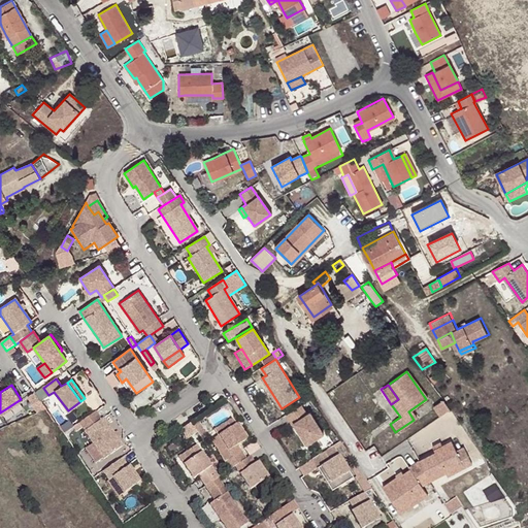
[(48,395),(43,388),(35,393),(40,401),(48,395)]
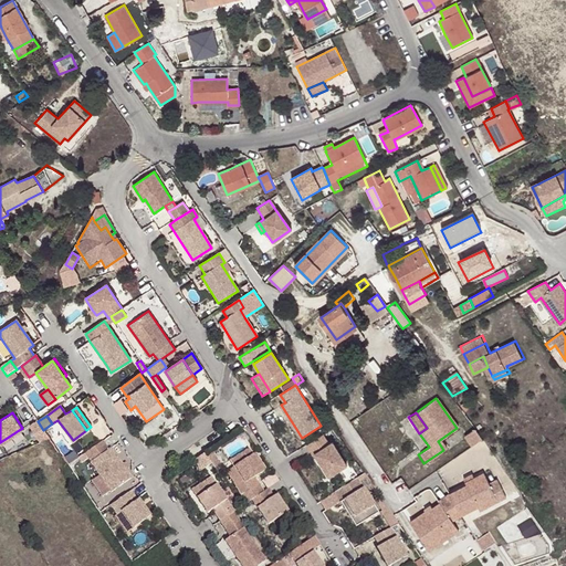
[(38,421),(29,427),(39,442),(49,439),(43,430),(38,421)]
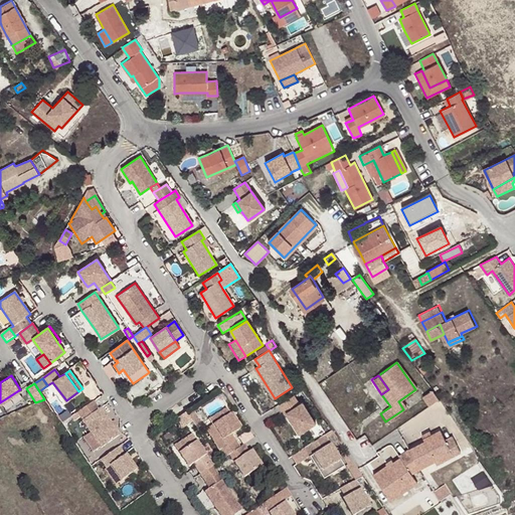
[(424,396),(431,404),(440,398),(434,389),(424,396)]
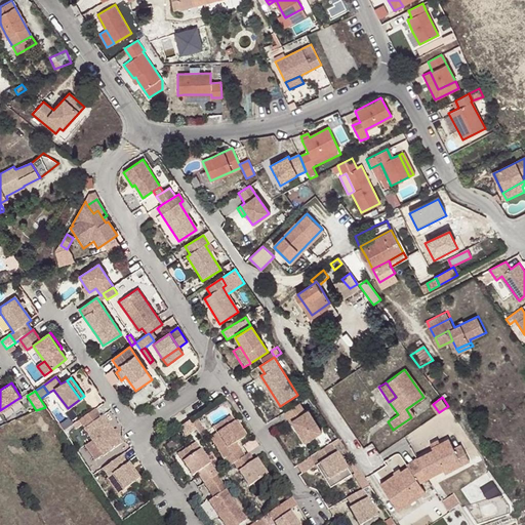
[(300,403),(285,412),(291,421),(292,420),(301,435),(310,430),(314,437),(323,432),(310,410),(307,412),(300,403)]
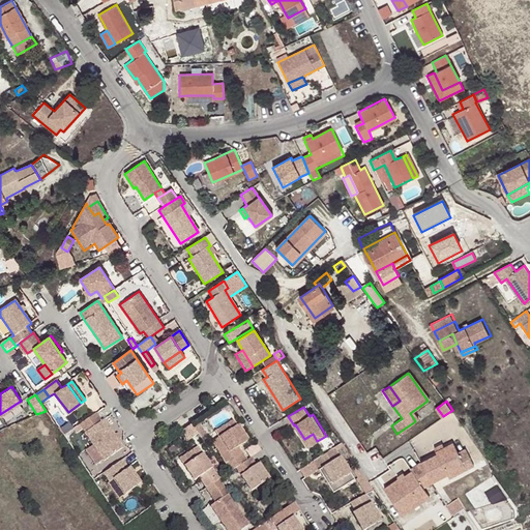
[(95,414),(79,427),(93,446),(86,452),(97,466),(105,461),(105,462),(123,448),(117,440),(114,436),(102,420),(101,422),(95,414)]
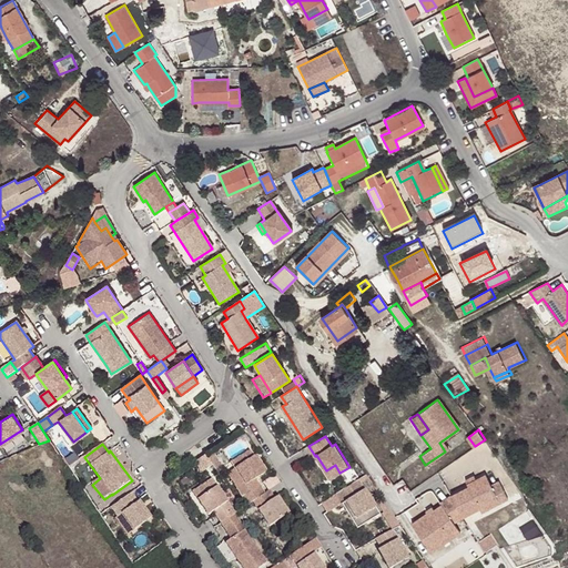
[(205,455),(199,459),(203,468),(208,466),(211,473),(215,470),(205,455)]
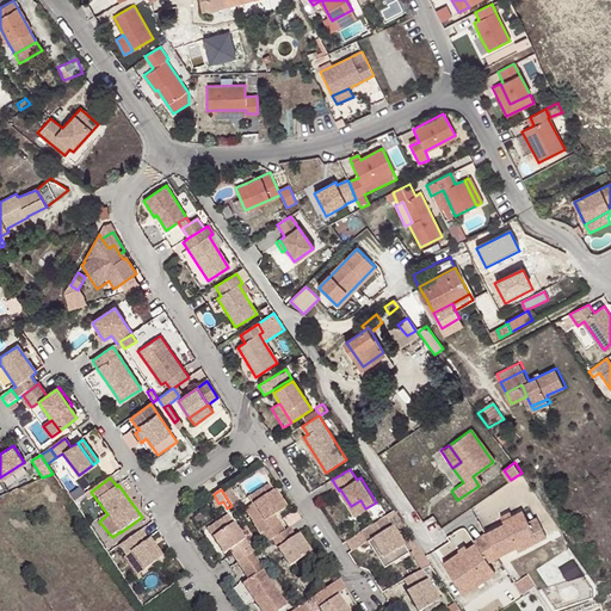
[(273,491),(271,493),(283,511),(285,508),(273,491)]
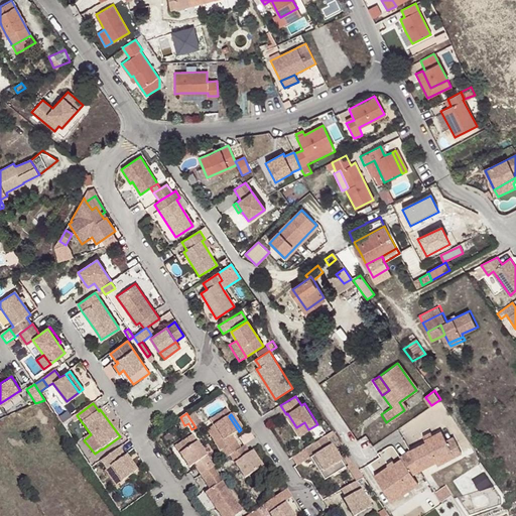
[(228,416),(212,427),(223,441),(231,436),(239,431),(228,416)]
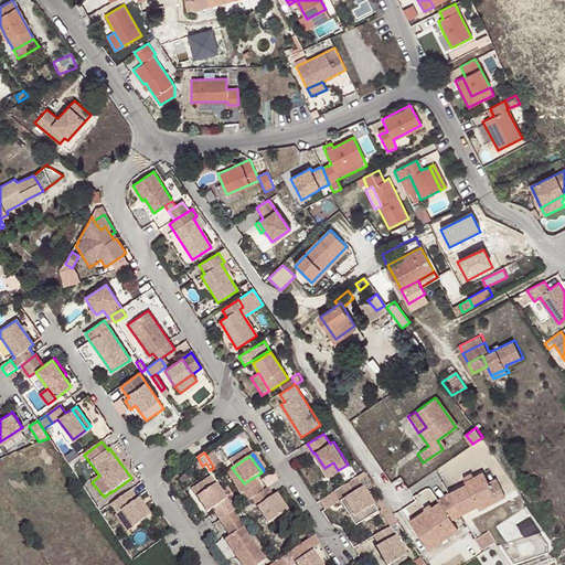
[(333,462),(324,468),(329,475),(338,470),(333,462)]
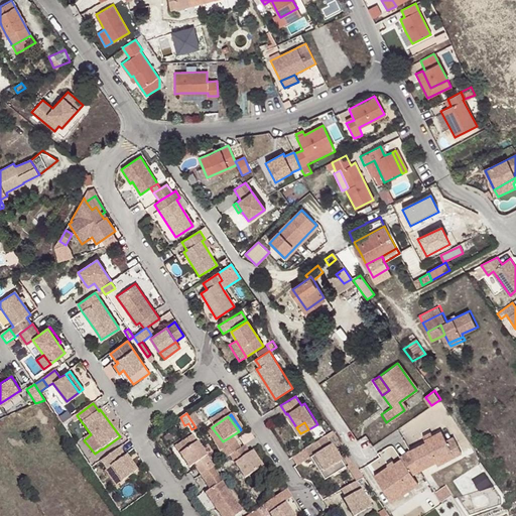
[(409,449),(419,469),(435,461),(452,453),(454,457),(462,453),(454,436),(446,440),(441,430),(432,435),(424,438),(425,441),(409,449)]
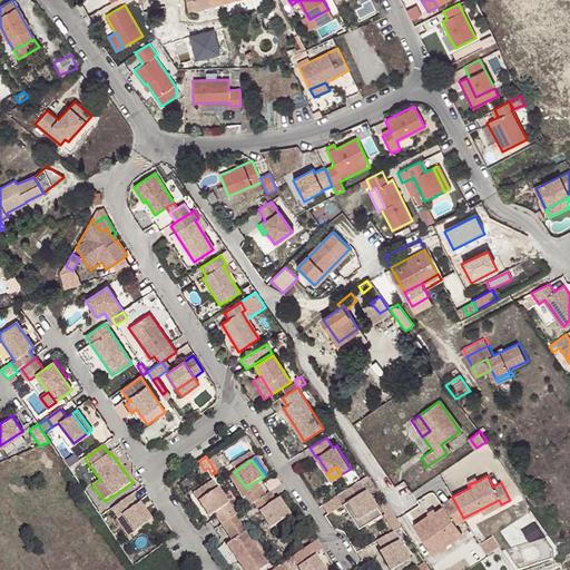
[(193,494),(197,502),(217,489),(212,481),(193,494)]
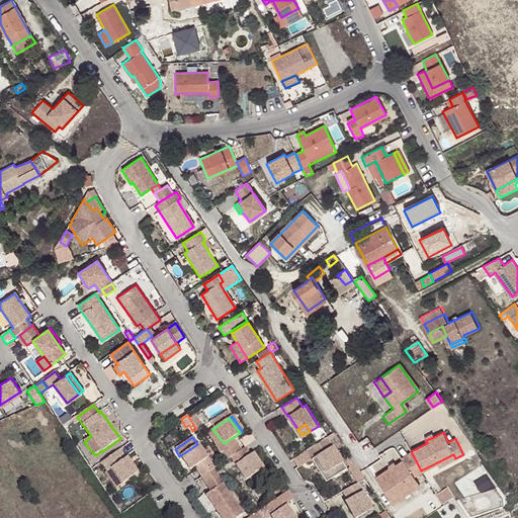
[(232,438),(224,443),(228,449),(236,444),(232,438)]
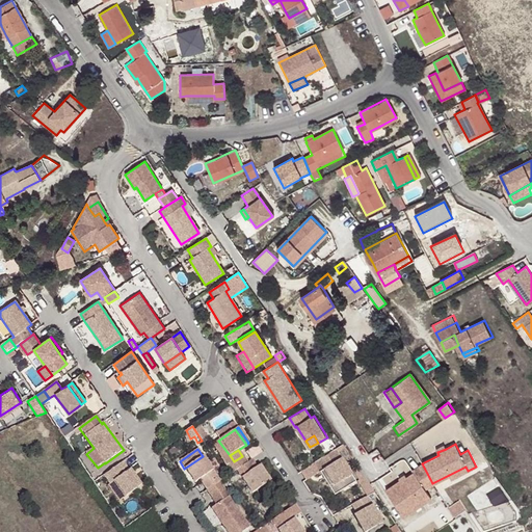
[(320,473),(324,470),(335,486),(352,475),(342,458),(336,450),(315,463),(320,473)]
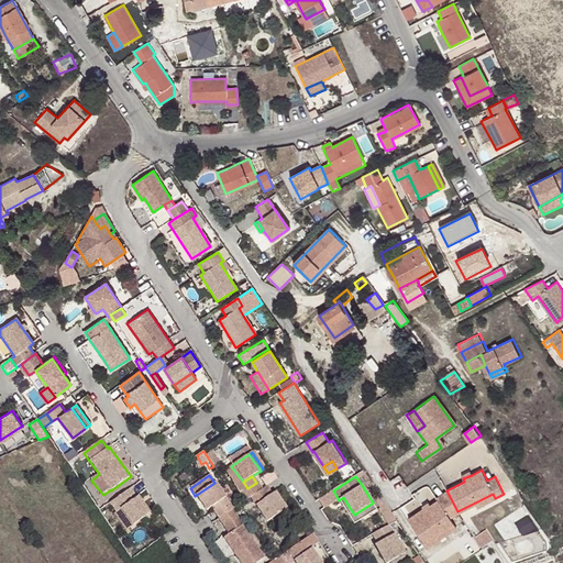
[(261,479),(256,483),(262,490),(266,487),(261,479)]
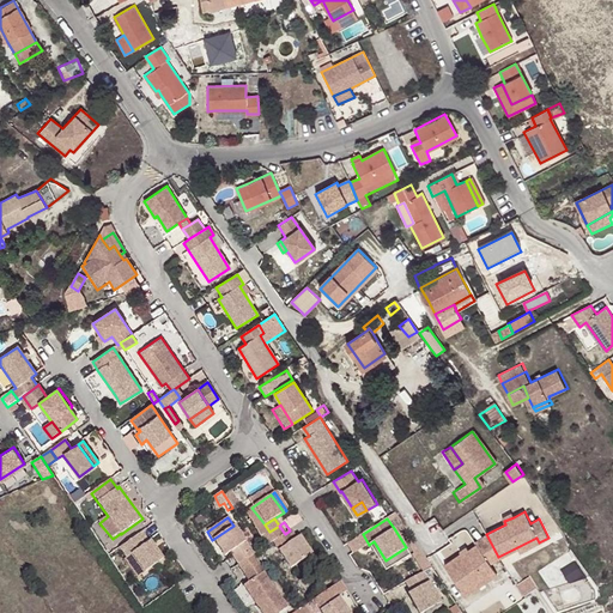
[(234,526),(212,540),(223,558),(229,553),(237,565),(253,556),(234,526)]
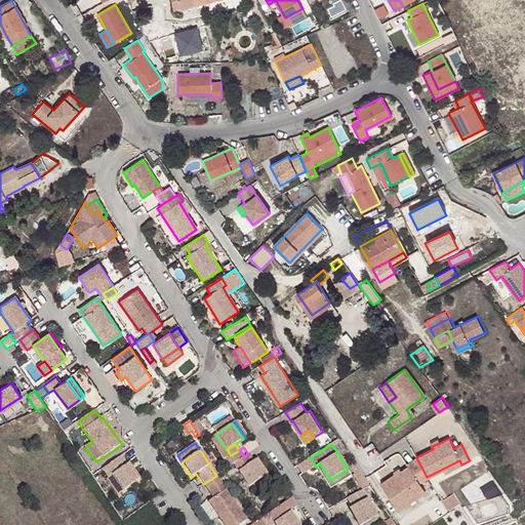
[(231,455),(225,459),(229,467),(233,465),(244,457),(239,450),(231,455)]
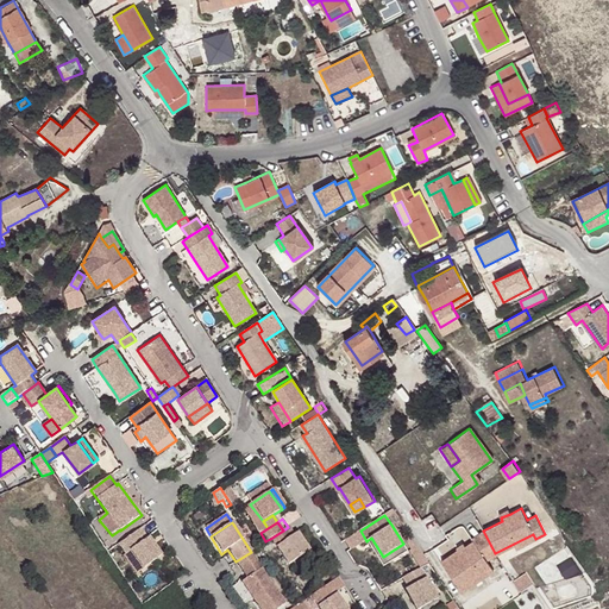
[(283,531),(270,539),(288,565),(309,551),(297,533),(294,535),(288,527),(283,531)]
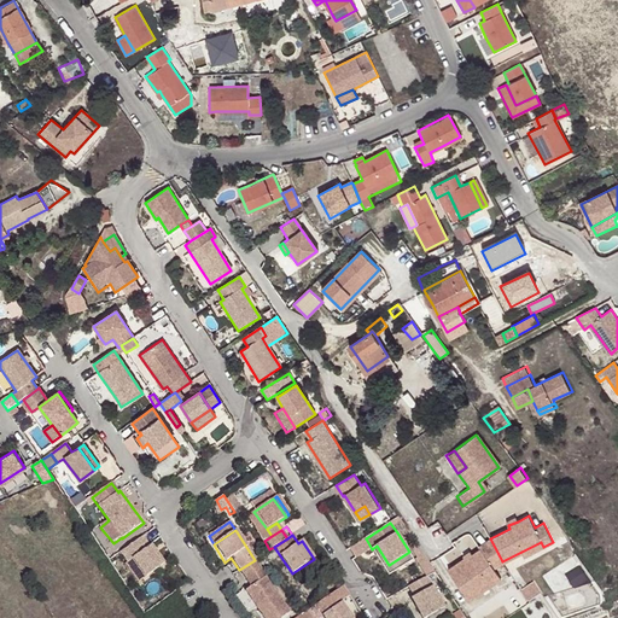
[(141,537),(120,553),(127,564),(133,560),(145,578),(163,565),(150,546),(149,547),(143,537),(141,537)]
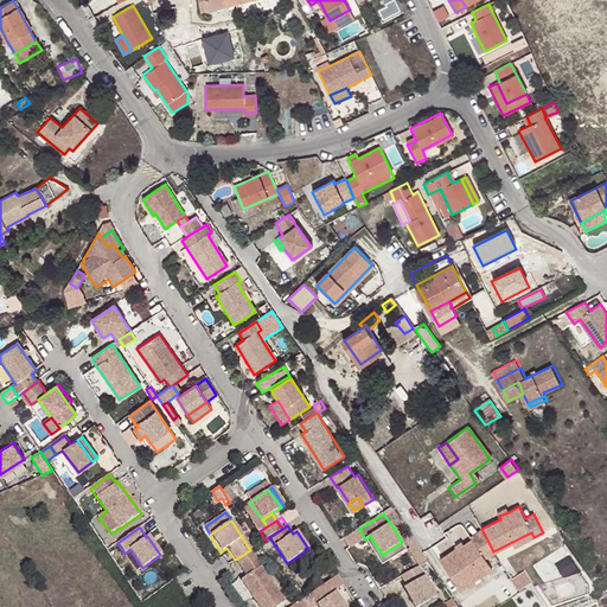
[(350,549),(365,540),(359,529),(344,540),(350,549)]
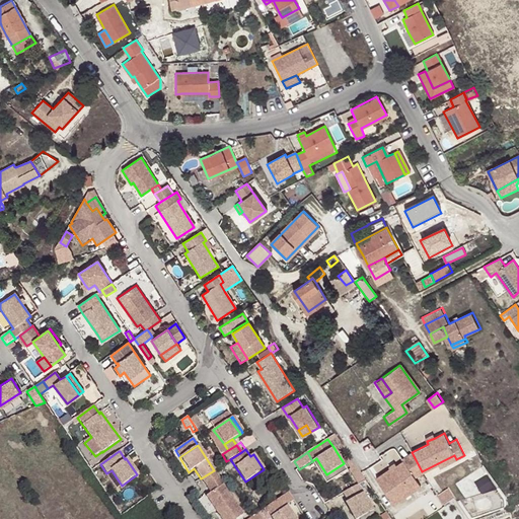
[(422,471),(412,452),(402,458),(403,460),(397,464),(391,468),(390,467),(376,476),(390,500),(418,482),(415,476),(422,471)]
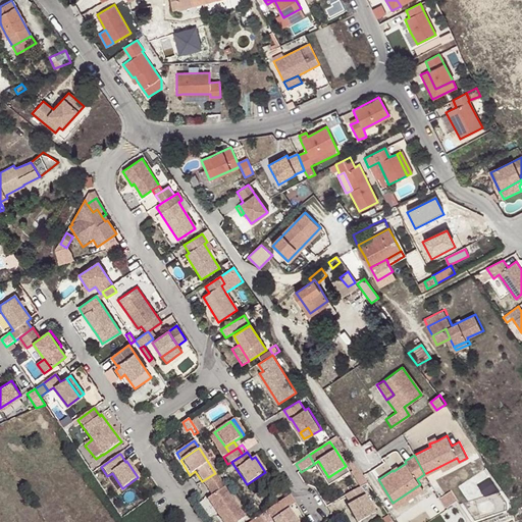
[(440,466),(442,470),(459,462),(457,458),(440,466)]
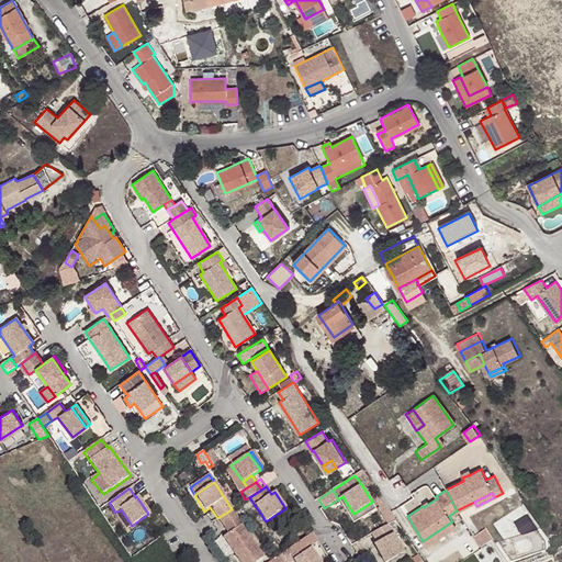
[(343,496),(338,499),(353,524),(377,509),(372,502),(353,514),(343,496)]
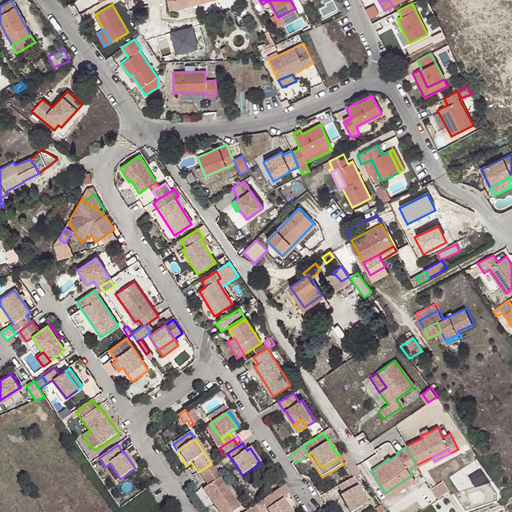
[(345,464),(354,478),(361,474),(351,460),(345,464)]
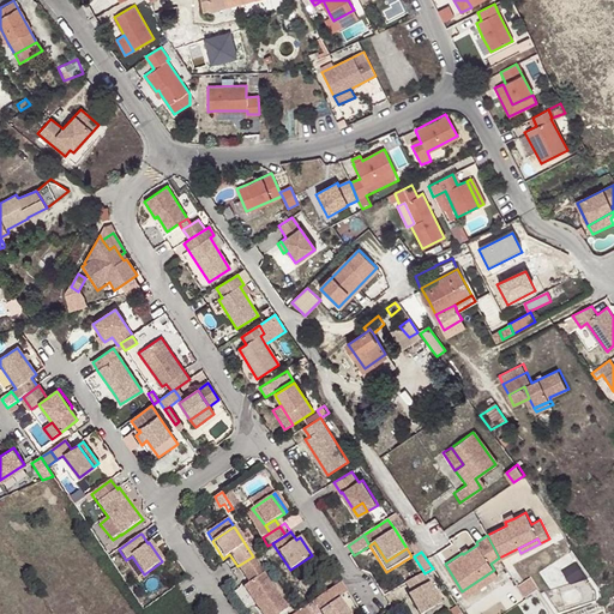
[(253,557),(238,566),(245,577),(259,566),(253,557)]
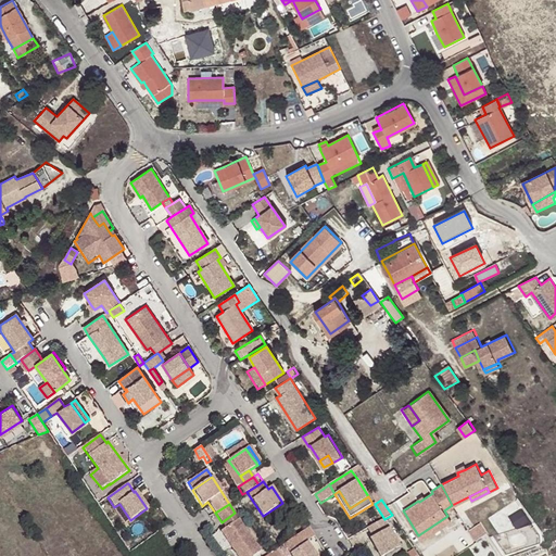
[(239,519),(235,513),(222,522),(226,528),(239,519)]
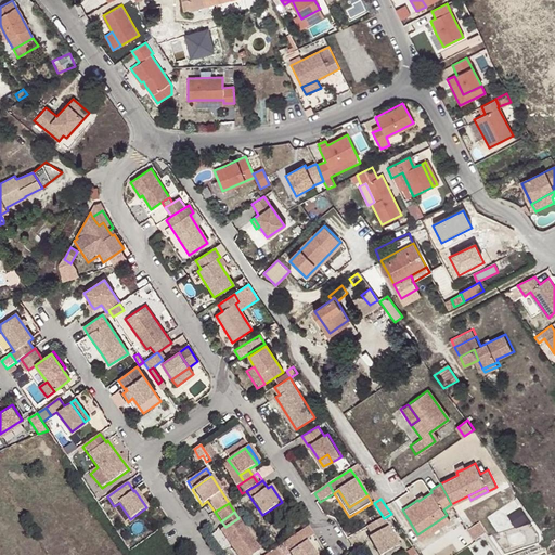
[(447,515),(417,534),(421,538),(450,519),(447,515)]
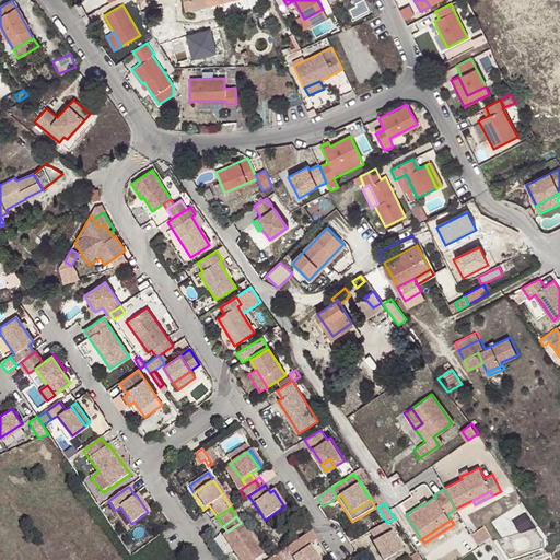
[(228,532),(222,535),(238,559),(255,559),(263,556),(241,523),(228,532)]
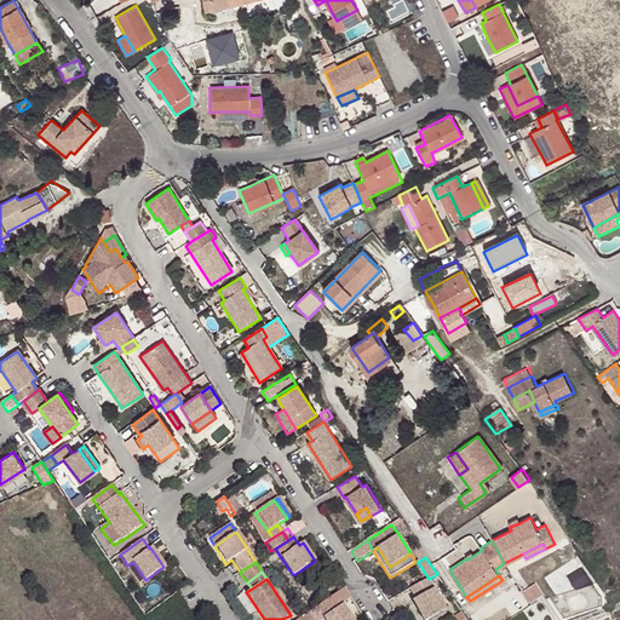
[(429,579),(411,589),(417,600),(413,601),(423,619),(428,619),(446,610),(429,579)]
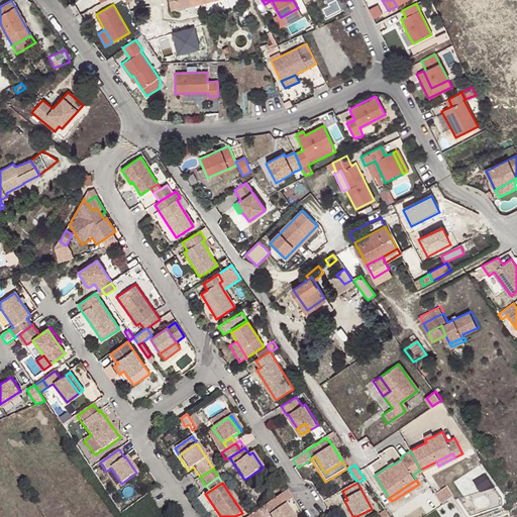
[(277,498),(283,507),(286,505),(293,500),(287,491),(277,498)]
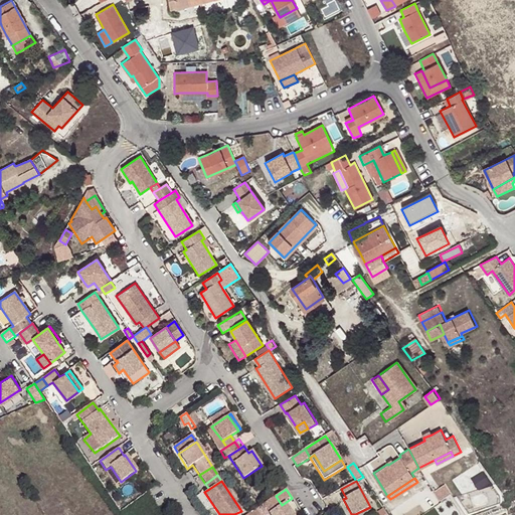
[(276,496),(256,509),(261,514),(267,514),(269,514),(270,514),(292,514),(285,503),(282,505),(276,496)]
